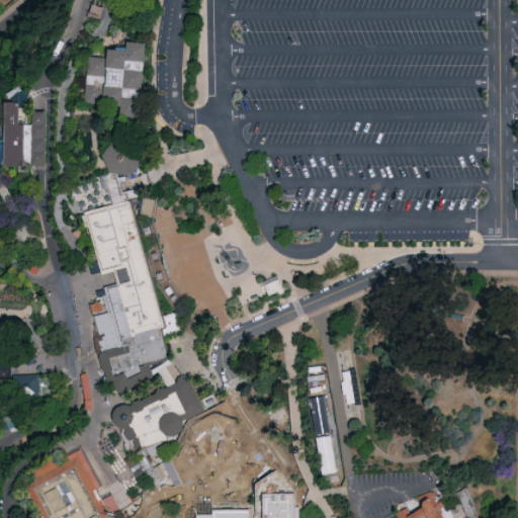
[(93,0),(106,0),(101,21),(89,17),(93,0)]
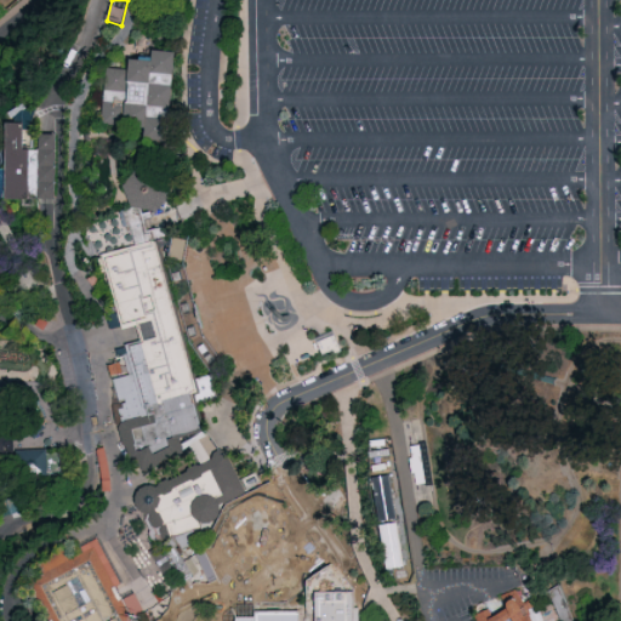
[(106,72),(127,73),(129,62),(151,64),(152,53),(175,56),(166,148),(142,146),(143,131),(100,127),(106,72)]
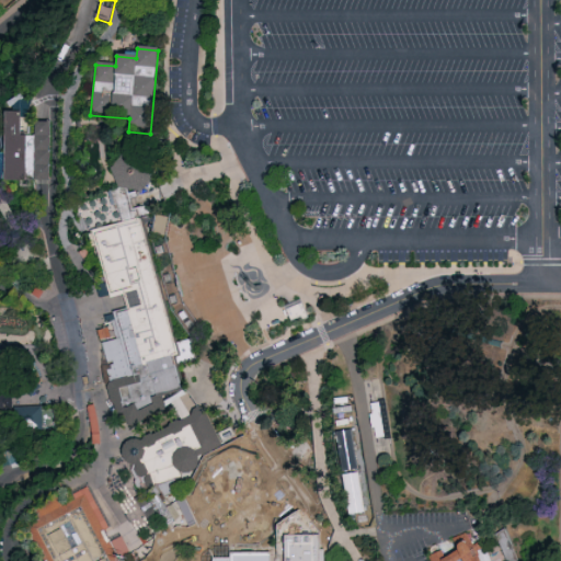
[(3,114),(20,115),(19,138),(34,139),(34,124),(50,124),(49,185),(2,184),(3,114)]
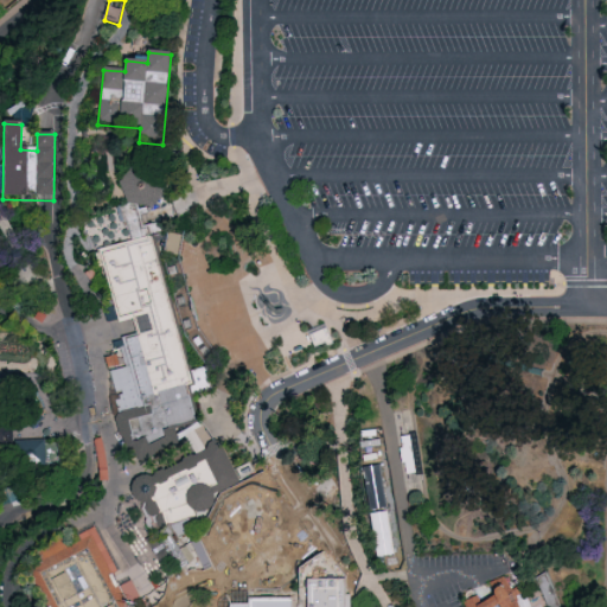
[(135,163),(154,165),(165,189),(153,208),(126,204),(119,183),(135,163)]
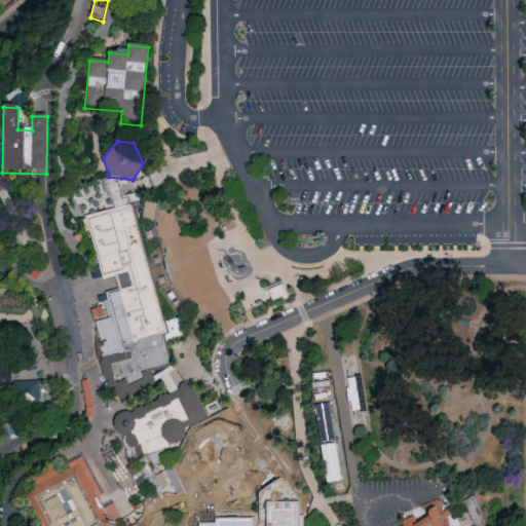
[(86,217),(137,203),(143,226),(154,272),(171,334),(164,335),(172,363),(154,369),(157,382),(130,396),(121,396),(118,389),(113,390),(106,360),(103,347),(109,346),(108,339),(103,340),(99,322),(115,317),(108,293),(121,290),(119,283),(117,275),(103,279),(91,237),(86,217)]
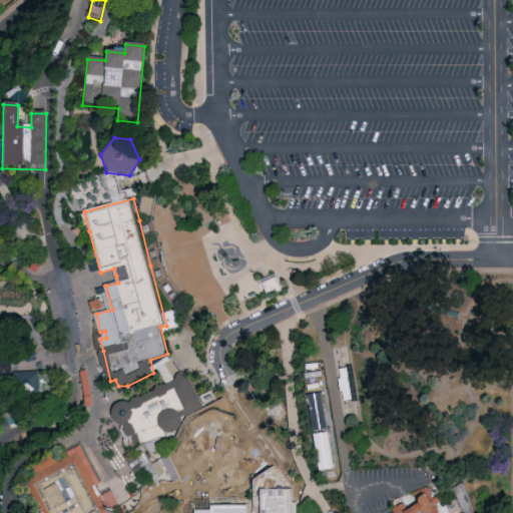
[(28,269),(32,263),(39,267),(35,273),(28,269)]
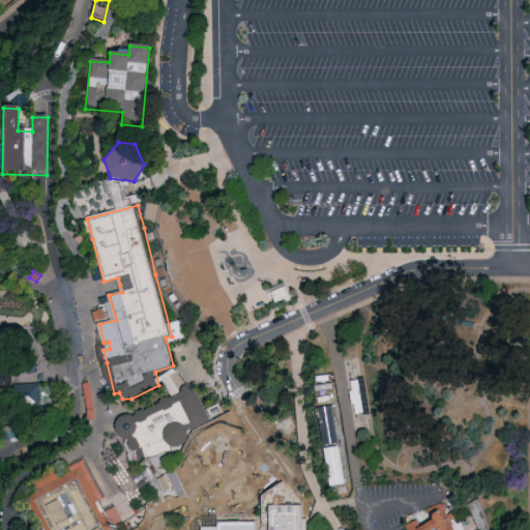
[(11,387),(37,386),(37,390),(52,390),(52,412),(12,413),(11,387)]
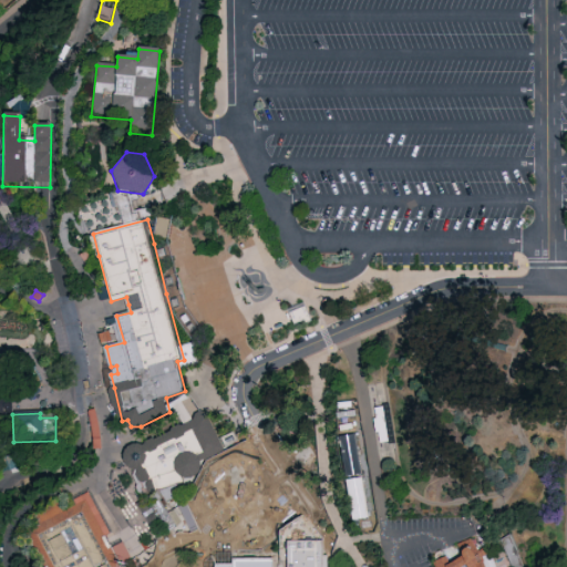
[(141,447),(132,447),(124,452),(123,460),(126,467),(133,472),(132,478),(135,486),(138,494),(146,496),(155,494),(182,484),(182,481),(188,481),(196,478),(199,473),(199,464),(225,452),(208,421),(206,415),(199,413),(194,416),(192,422),(182,429),(176,426),(171,430),(171,434),(155,442),(151,440),(145,443),(141,447)]
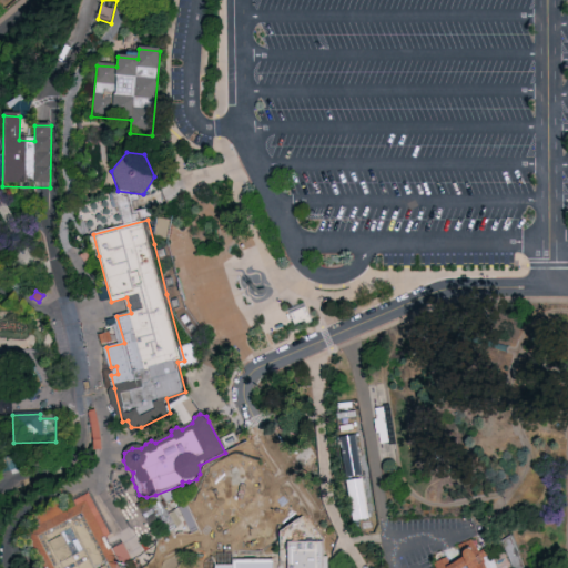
[(124,567),(89,503),(68,513),(63,507),(40,519),(42,525),(30,531),(49,567),(124,567)]
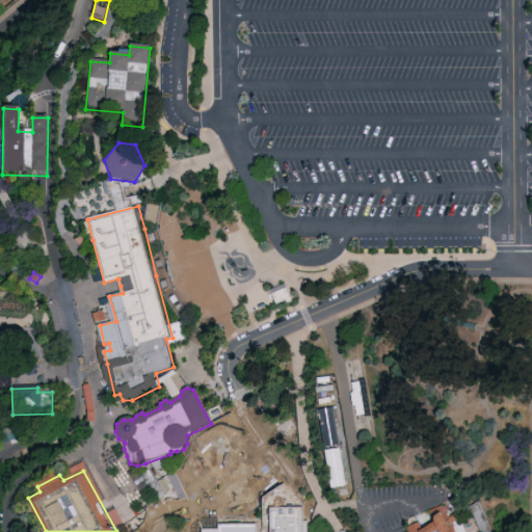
[(488,531),(477,503),(472,497),(453,504),(451,505),(455,513),(450,516),(442,508),(429,513),(432,522),(436,531),(453,531),(450,525),(473,514),(480,531),(488,531)]
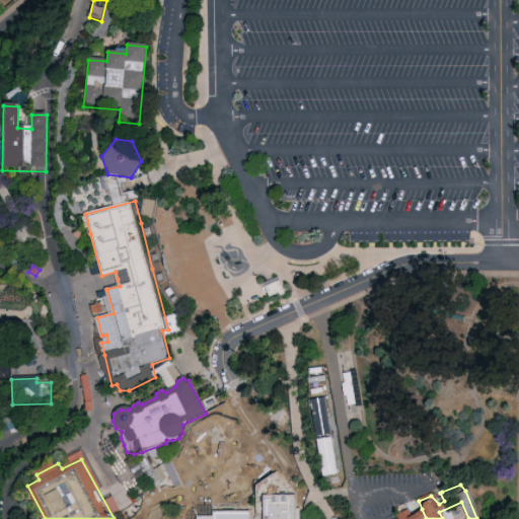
[(426,518),(422,509),(417,512),(411,516),(413,518),(426,518)]
